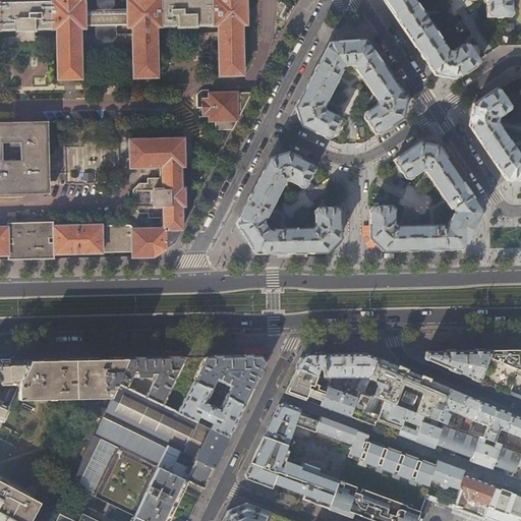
[(56,0),(56,2),(52,2),(53,29),(57,29),(58,79),(80,78),(79,27),(84,27),(84,25),(84,17),(83,10),(83,1),(79,1),(78,0),(56,0)]
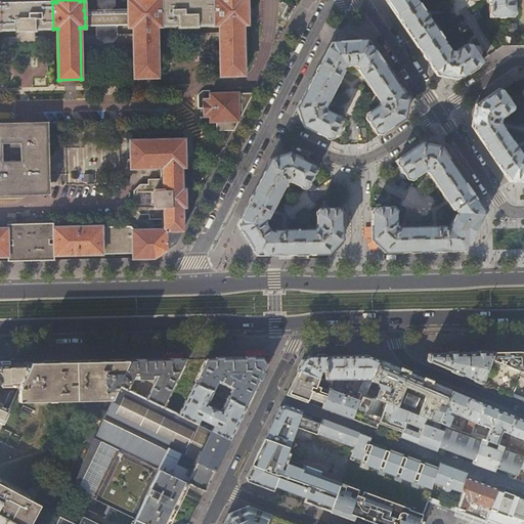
[(97,0),(97,6),(101,10),(112,10),(115,6),(115,0),(97,0)]
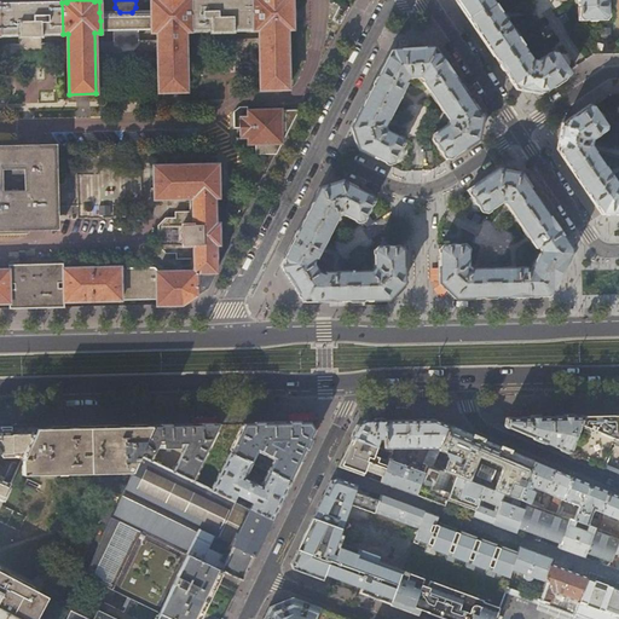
[(186,91),(185,32),(190,32),(189,0),(156,0),(150,1),(151,11),(151,29),(151,33),(157,33),(160,91),(186,91)]
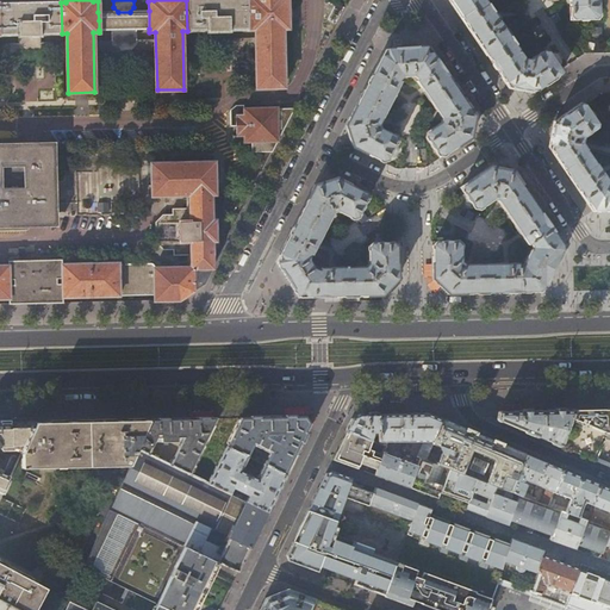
[(186,0),(187,31),(209,31),(209,32),(219,31),(231,31),(231,30),(251,29),(253,29),(250,0),(186,0)]
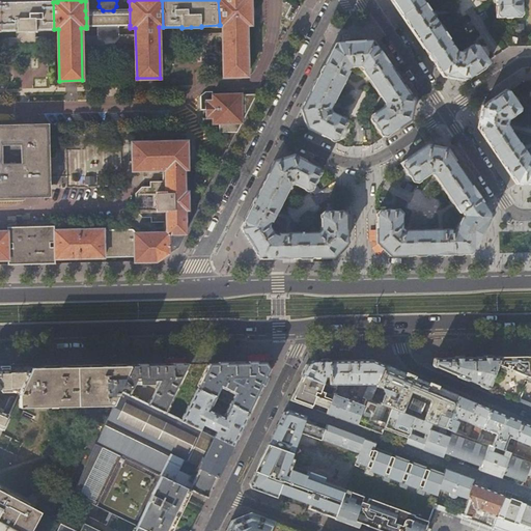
[(218,0),(220,25),(223,25),(225,76),(248,76),(247,24),(252,24),(251,0),(218,0)]
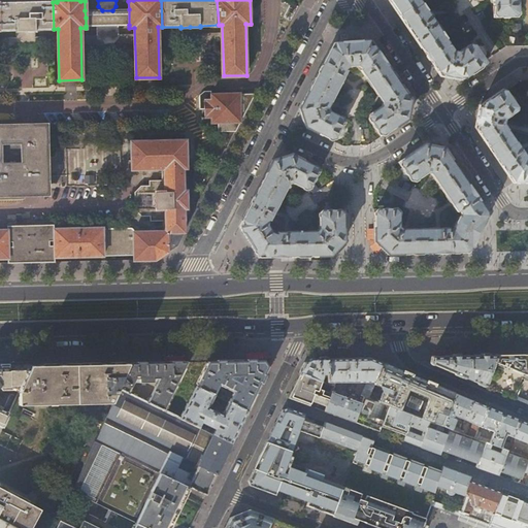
[(389,0),(440,76),(462,80),(485,65),(486,60),(484,57),(485,56),(485,53),(482,48),(480,48),(479,48),(475,45),(470,44),(458,53),(454,52),(450,44),(450,43),(420,0),(389,0)]
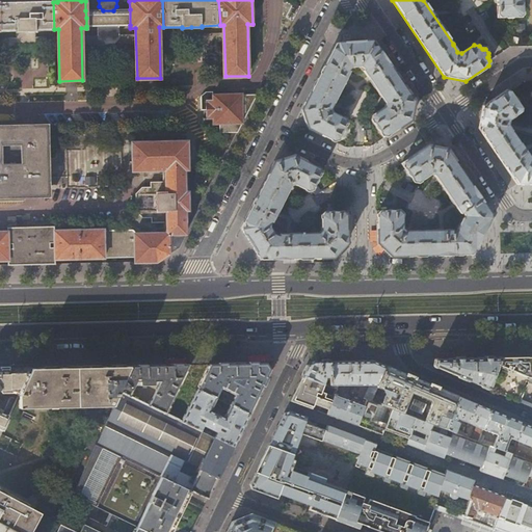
[(531,0),(496,0),(497,15),(500,18),(519,18),(523,15),(522,0),(531,0)]
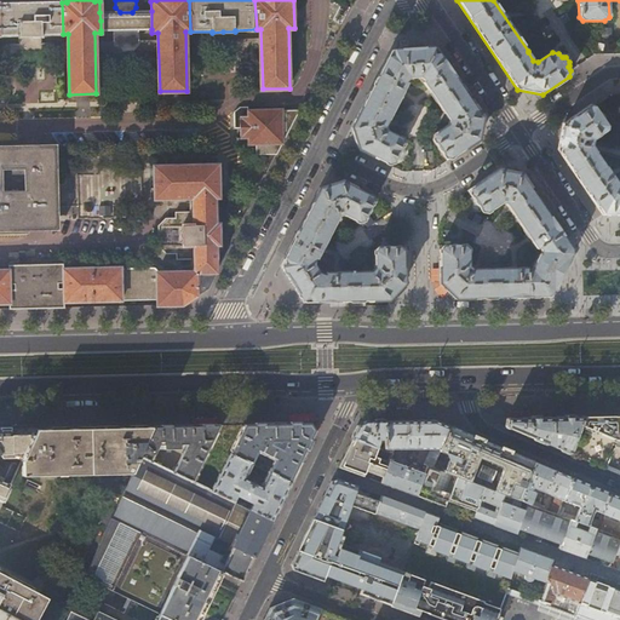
[(63,34),(62,3),(62,1),(0,3),(0,35),(19,35),(19,38),(41,36),(41,35),(53,35),(63,34)]
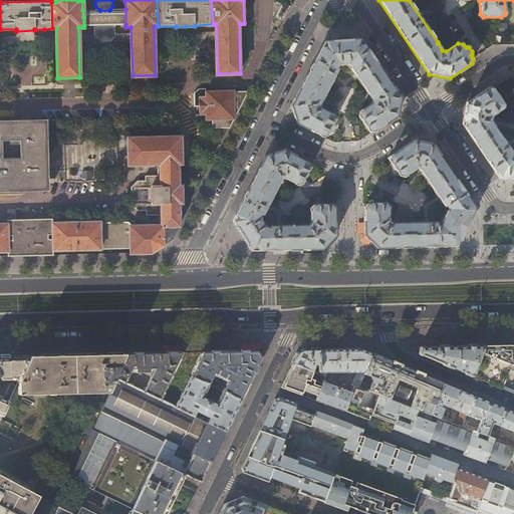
[(99,10),(82,10),(83,17),(83,25),(94,25),(94,33),(114,33),(114,25),(125,24),(125,9),(109,10),(99,10)]
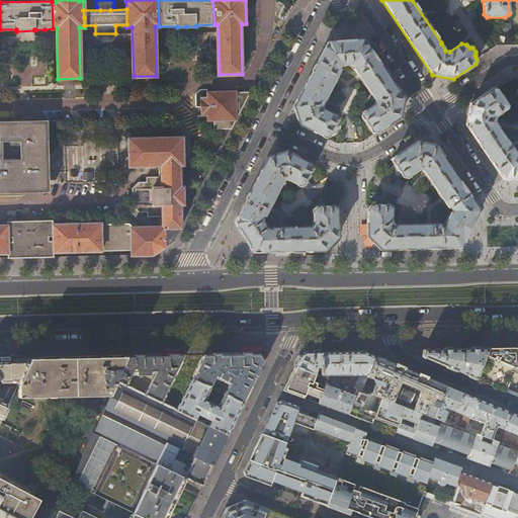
[(299,124),(327,139),(331,132),(333,133),(335,132),(337,127),(337,125),(335,124),(337,120),(336,116),(324,109),(322,105),(340,70),(339,69),(340,68),(342,66),(350,65),(353,67),(354,69),(353,69),(374,100),(374,105),(363,112),(361,117),(373,135),(399,116),(403,98),(363,39),(327,41),(322,52),(311,75),(298,98),(293,106),(299,124)]
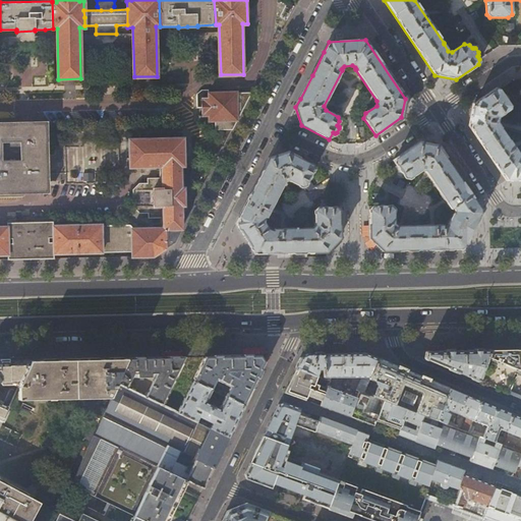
[(223,138),(227,141),(251,93),(237,93),(209,93),(210,89),(201,89),(197,94),(198,107),(204,107),(204,115),(210,115),(210,119),(213,119),(213,125),(216,125),(216,129),(227,129),(227,131),(223,138)]
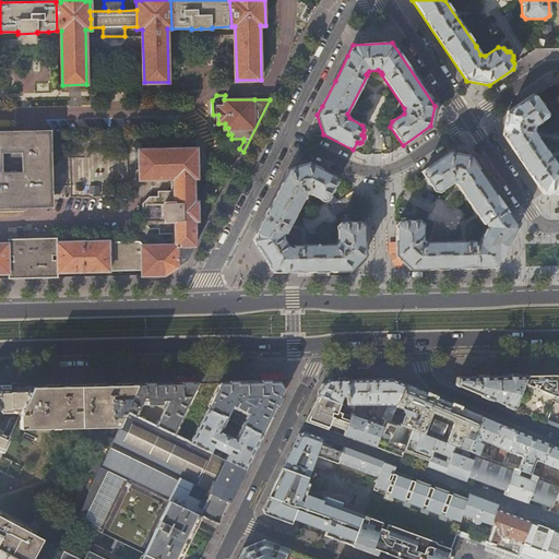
[(506,139),(544,193),(558,192),(558,167),(558,168),(533,132),(534,128),(547,118),(548,114),(536,96),(532,95),(508,111),(503,134),(506,139)]
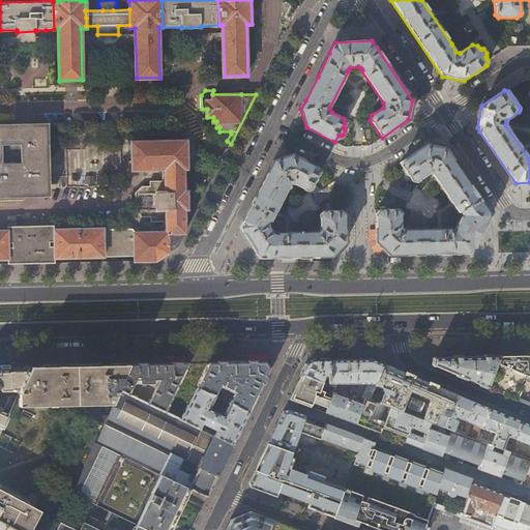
[(0,123),(0,198),(22,198),(49,197),(48,123),(20,123),(0,123)]
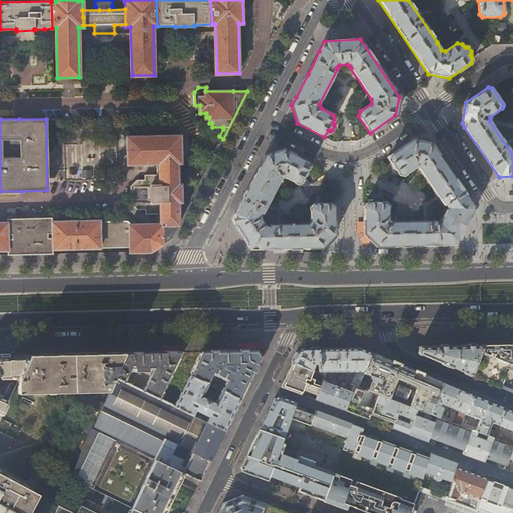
[(7,224),(0,224),(0,250),(7,250),(7,255),(53,254),(53,249),(103,248),(129,248),(129,253),(150,252),(165,242),(171,239),(178,225),(179,202),(182,202),(182,185),(179,185),(178,163),(182,163),(181,136),(129,137),(129,164),(158,163),(158,174),(141,175),(141,180),(137,180),(132,185),(132,203),(138,209),(147,209),(147,213),(159,214),(159,224),(131,225),(131,224),(130,223),(129,222),(128,221),(127,221),(103,222),(52,223),(52,218),(22,219),(16,219),(7,219),(7,224)]
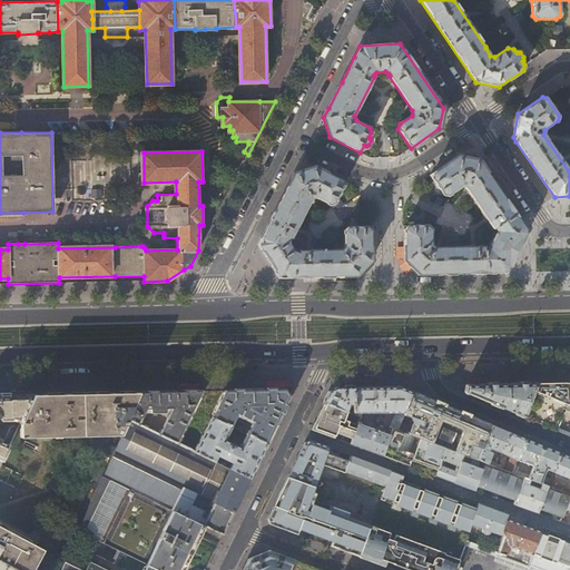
[(404,261),(420,275),(431,274),(462,274),(492,273),(505,273),(527,231),(479,159),(458,156),(430,175),(434,183),(433,184),(432,186),(435,190),(438,192),(440,190),(443,195),(448,195),(460,187),(465,187),(493,228),(494,227),(497,232),(490,245),(490,246),(489,247),(484,248),(484,246),(433,247),(431,244),(431,228),(428,225),(404,226),(404,261)]
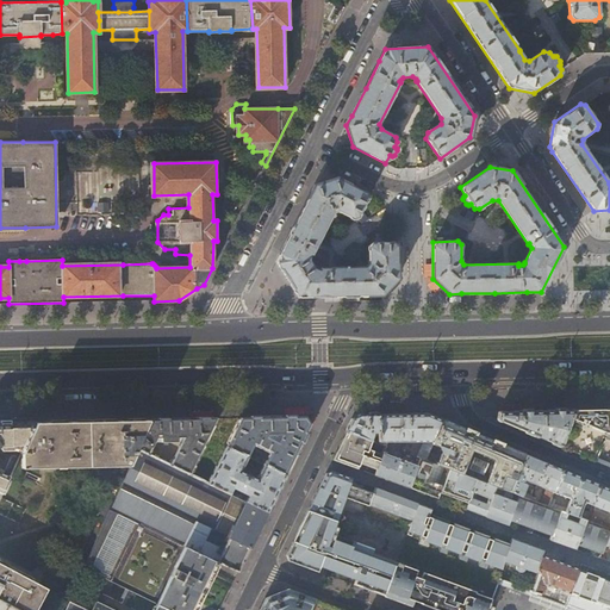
[(61,211),(75,211),(76,175),(62,175),(61,211)]
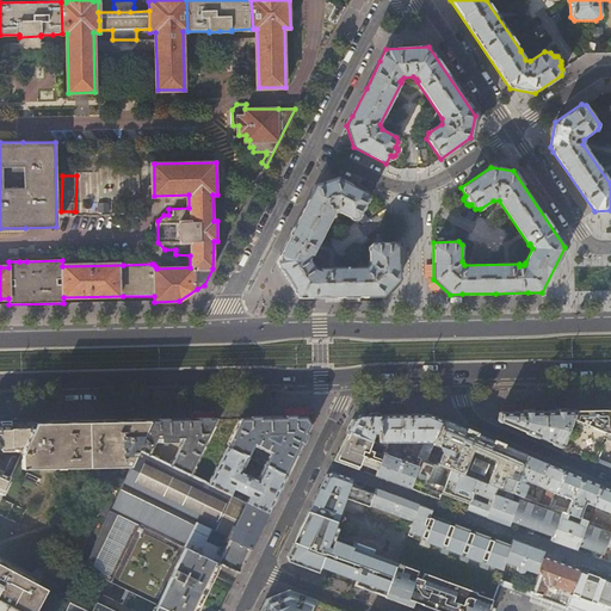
[(277,261),(298,298),(310,298),(341,297),(377,296),(382,296),(397,279),(397,244),(388,242),(387,241),(386,239),(380,239),(378,241),(378,244),(372,244),(369,247),(369,264),(365,267),(321,269),(321,270),(319,270),(314,269),(309,260),(309,257),(310,255),(313,255),(333,214),(339,213),(353,220),(358,218),(370,196),(337,179),(315,186),(310,196),(297,222),(279,258),(277,261)]
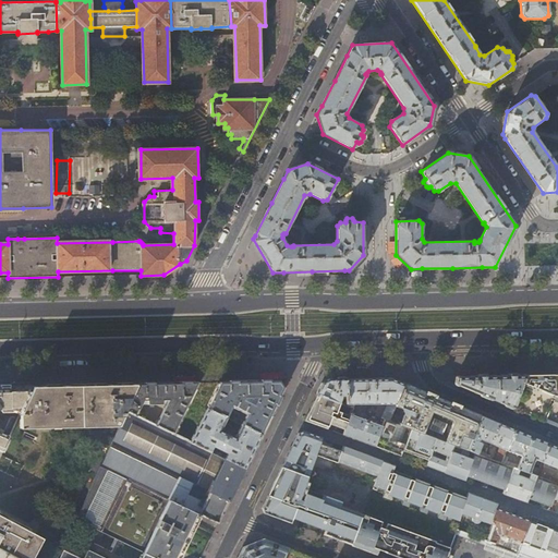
[(348,379),(368,378),(367,371),(347,371),(348,379)]
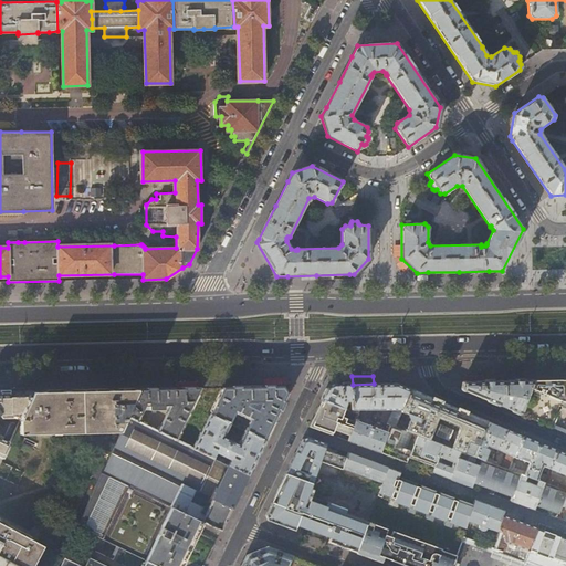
[(565,379),(533,380),(520,415),(535,420),(565,433),(565,379)]
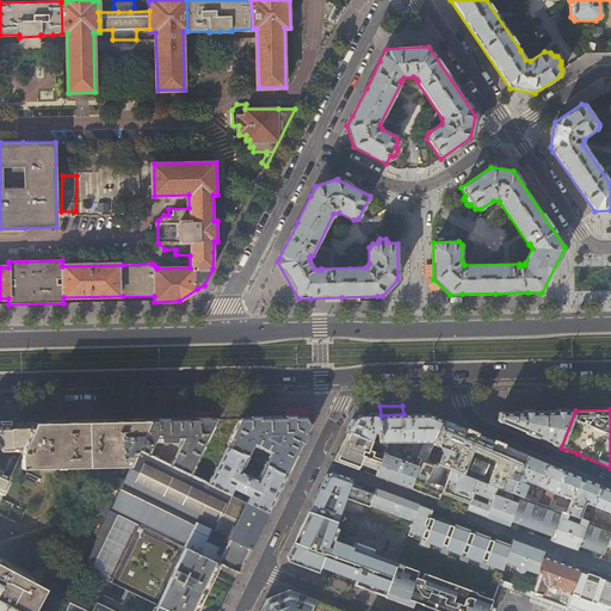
[(499,421),(561,448),(575,411),(541,412),(501,412),(499,421)]
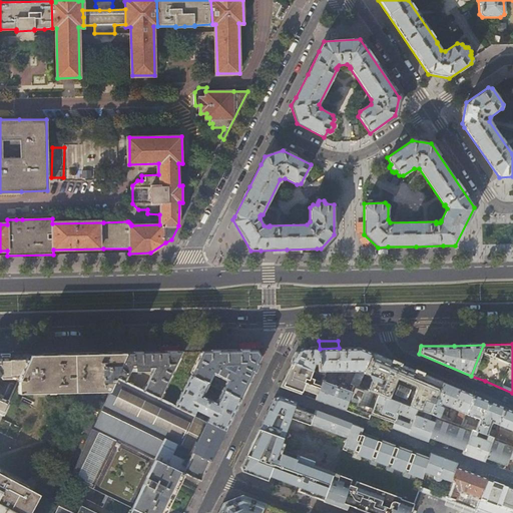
[(324,375),(317,395),(316,400),(329,405),(345,411),(351,392),(337,386),(339,381),(338,380),(338,376),(341,376),(341,372),(356,372),(350,385),(353,386),(358,388),(373,353),(368,351),(360,348),(341,348),(339,348),(320,349),(319,373),(324,375)]
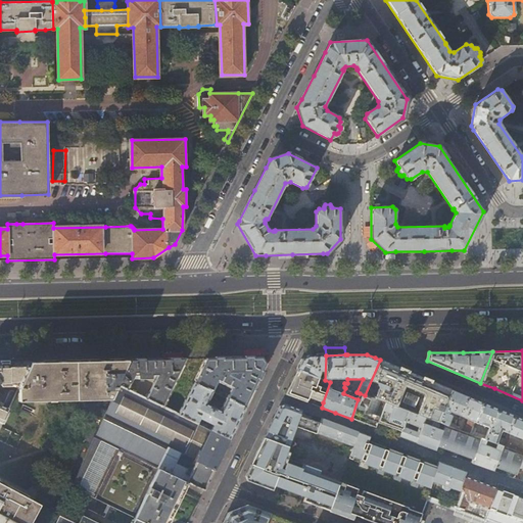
[(307,355),(301,360),(296,370),(325,380),(326,355),(313,355),(307,355)]
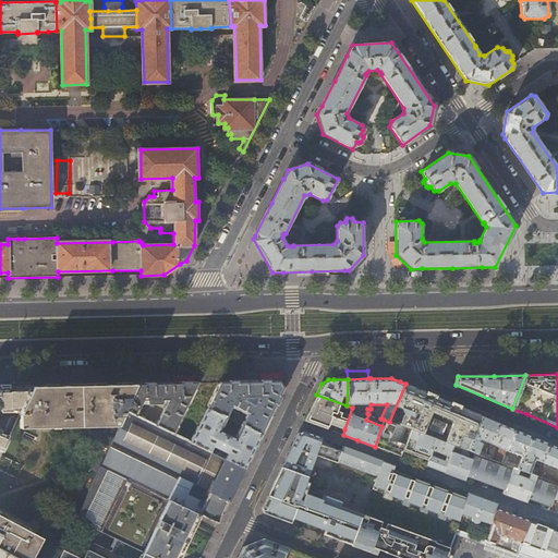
[(278,380),(262,381),(251,381),(219,383),(206,408),(227,417),(231,407),(246,414),(241,425),(262,434),(270,414),(283,388),(279,380),(278,380)]
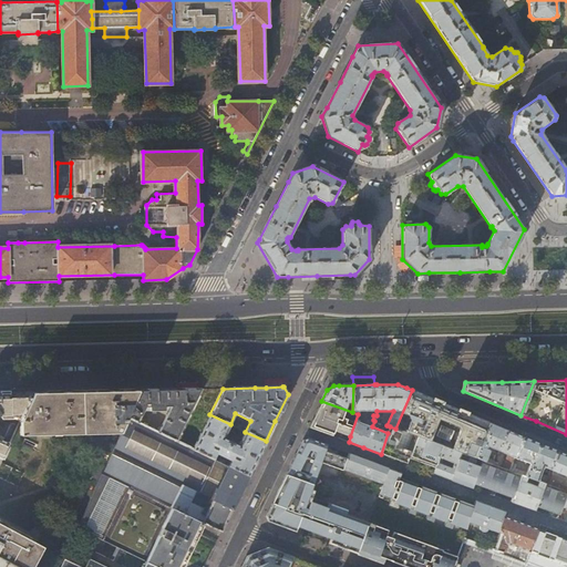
[(164,390),(138,390),(126,416),(138,422),(143,412),(150,412),(165,411),(169,410),(158,432),(176,441),(200,389),(164,390)]
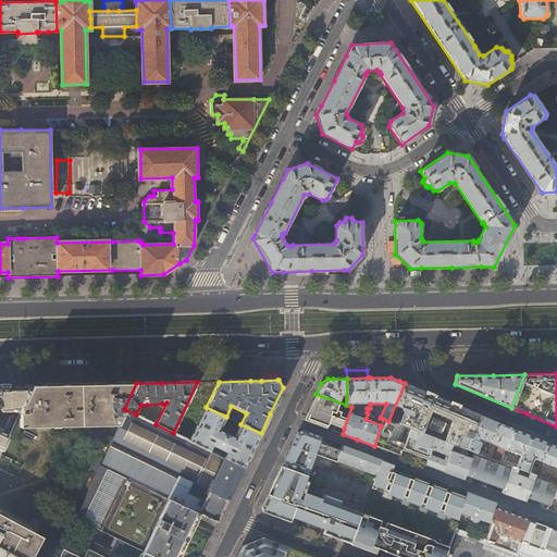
[(20,428),(116,425),(124,409),(136,383),(88,384),(31,386),(20,413),(20,428)]
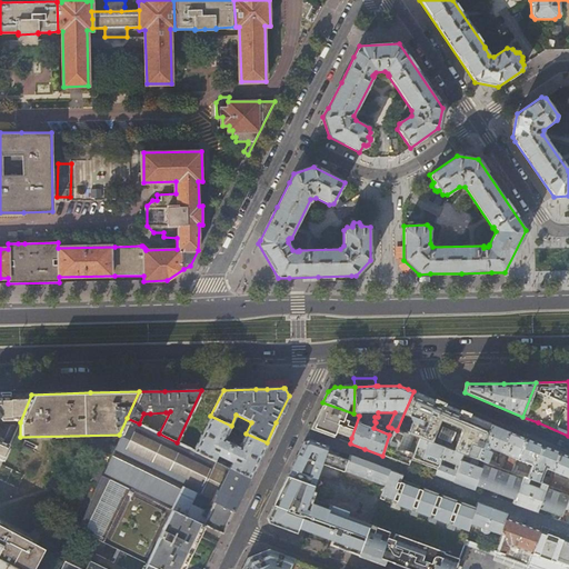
[(457,410),(413,391),(397,430),(403,432),(418,438),(445,448),(463,455),(477,459),(490,423),(457,410)]
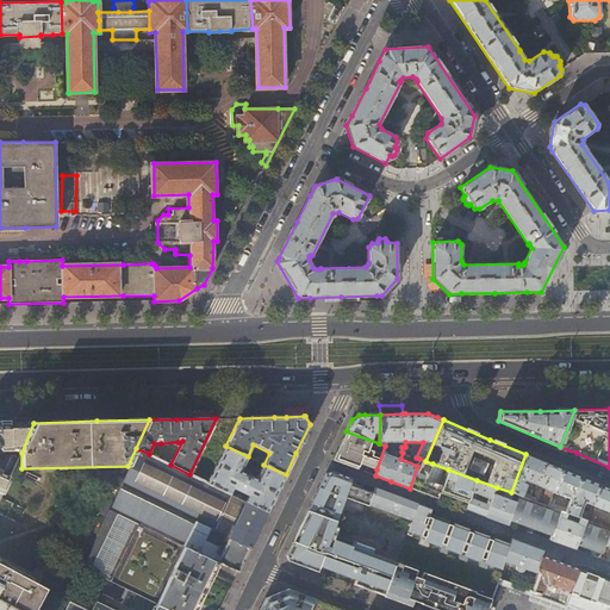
[(33,423),(30,423),(10,423),(0,423),(0,493),(2,495),(10,479),(0,474),(0,450),(14,452),(20,454),(22,453),(33,423)]
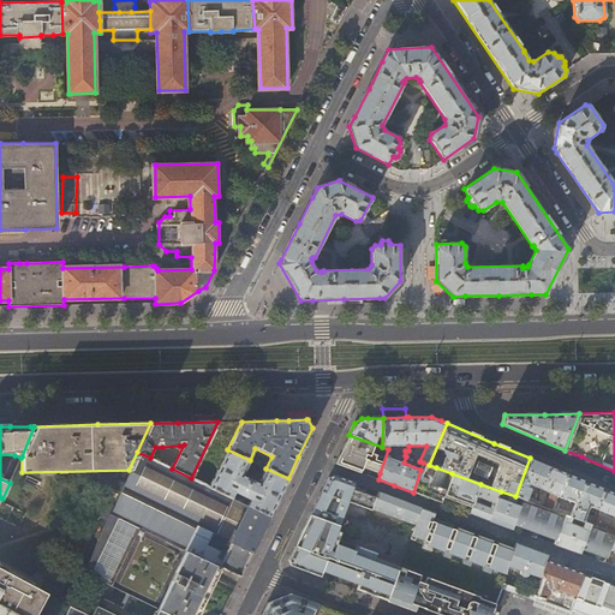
[(380,473),(388,449),(382,447),(348,435),(342,448),(335,464),(353,471),(359,472),(360,470),(362,467),(380,473)]
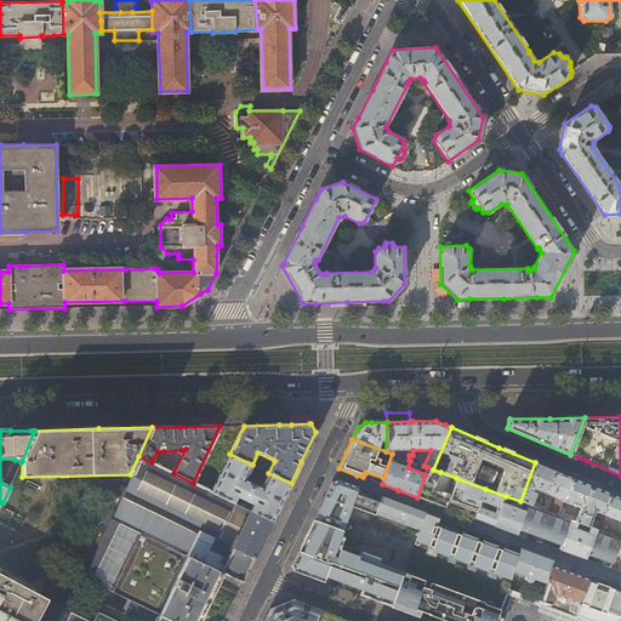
[(262,486),(245,479),(252,465),(229,454),(211,493),(233,502),(234,500),(239,497),(252,505),(250,511),(272,522),(280,505),(291,483),(268,473),(262,486)]
